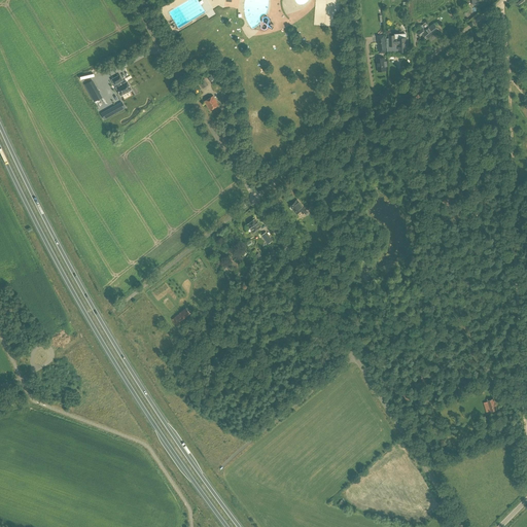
[(427,39),(438,30),(433,24),(425,31),(423,28),(417,33),(420,37),(423,34),(427,39)]
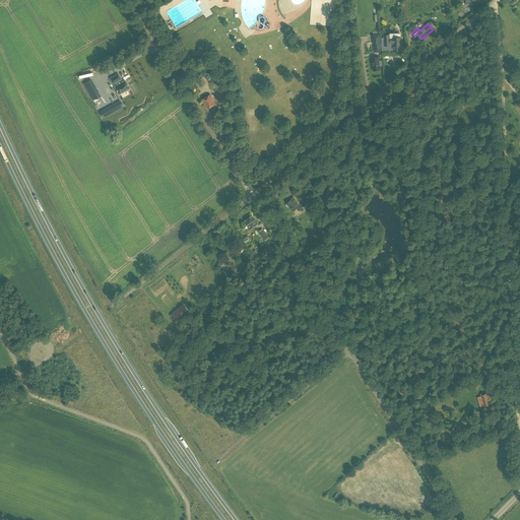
[(374,53),(382,52),(379,35),(372,36),(374,53)]
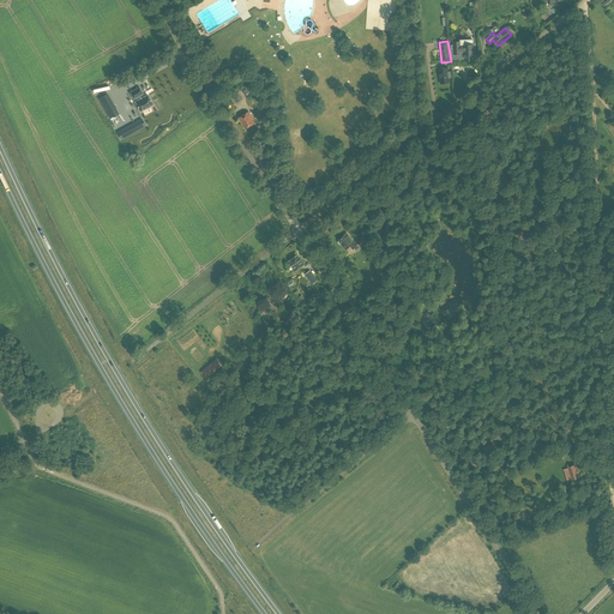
[(452,41),(452,54),(462,54),(462,53),(464,53),(464,60),(474,60),(474,55),(475,55),(475,50),(474,50),(474,44),(463,44),(461,44),(461,41),(452,41)]
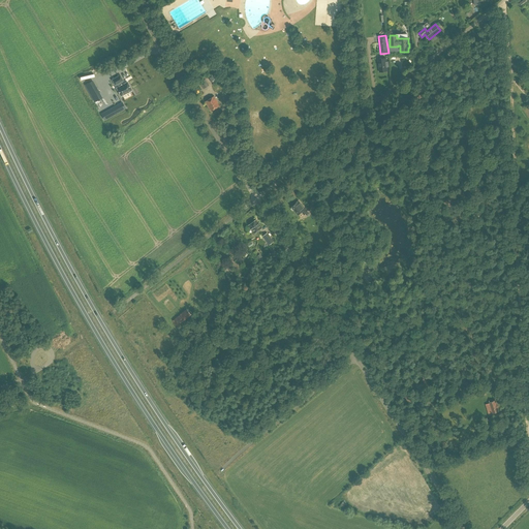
[(385,58),(378,59),(379,71),(387,70),(386,67),(389,67),(389,61),(386,61),(385,58)]
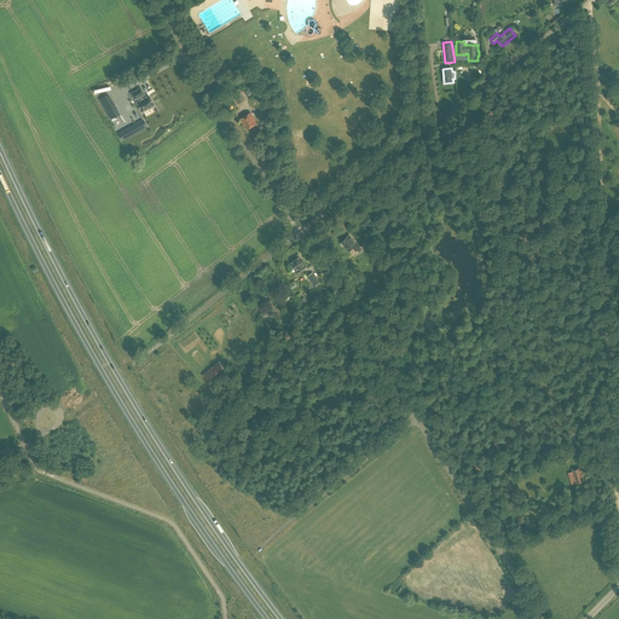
[(137,98),(139,102),(137,103),(142,113),(155,105),(149,96),(144,98),(143,96),(144,94),(140,88),(131,93),(134,100),(137,98)]
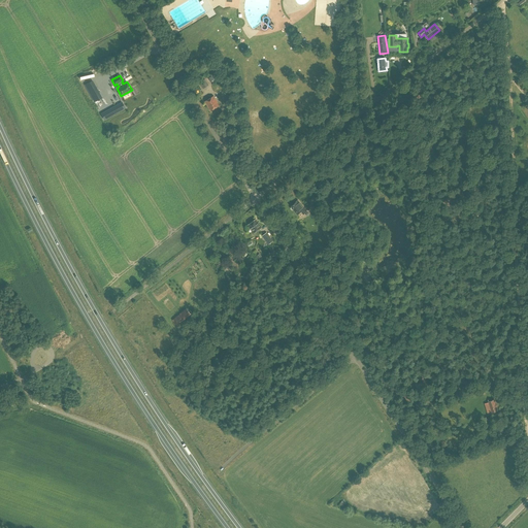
[(203,89),(209,86),(205,78),(199,83),(203,89)]
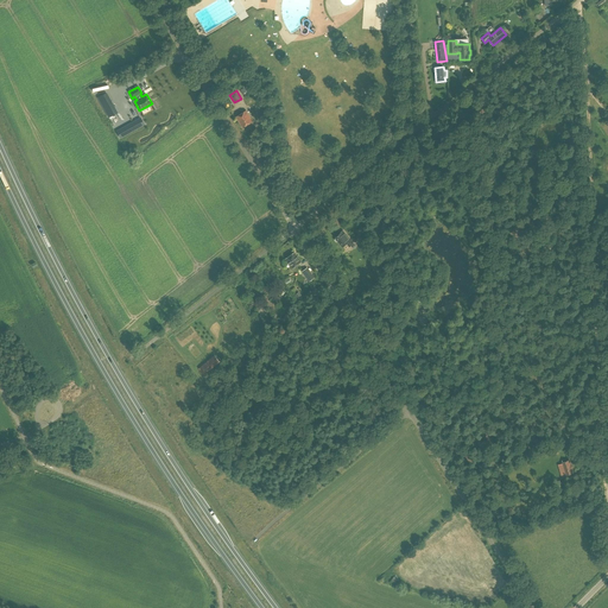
[(116,113),(106,93),(96,97),(108,118),(116,113)]
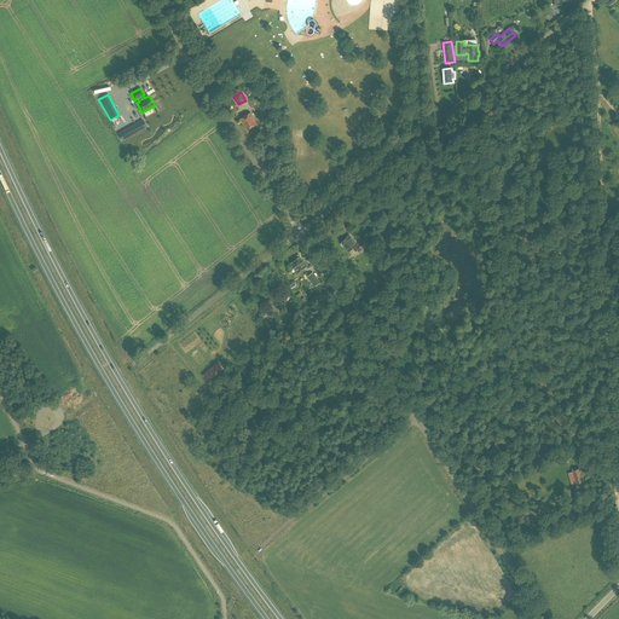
[(247,131),(258,123),(250,113),(241,119),(247,131)]
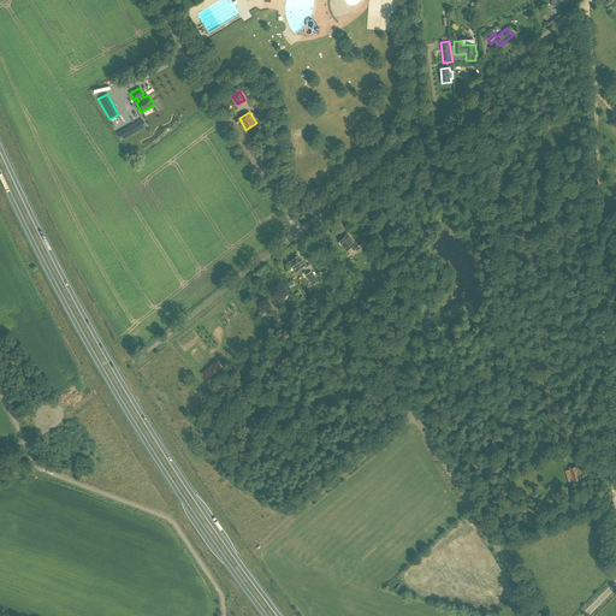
[(129,125),(132,132),(138,129),(135,122),(129,125)]
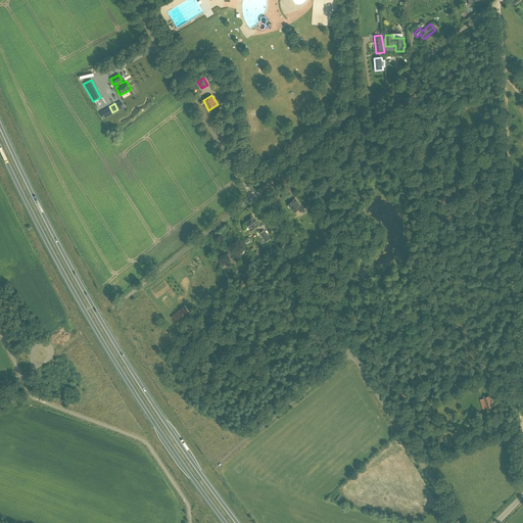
[(303,209),(295,198),(292,201),(288,204),(289,205),(288,206),(289,207),(291,207),(295,212),(298,209),(300,212),(303,209)]
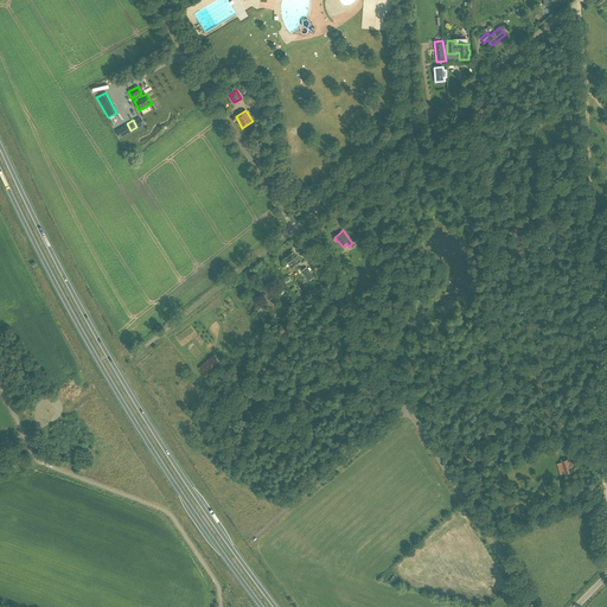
[(292,268),(301,261),(294,251),(285,259),(292,268)]
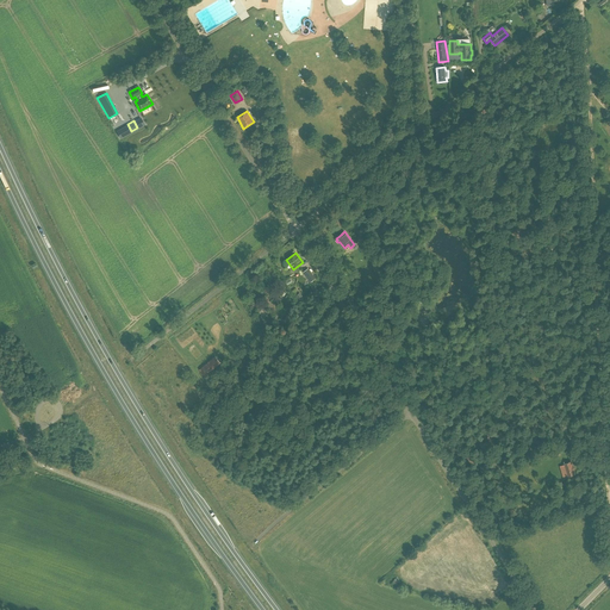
[(310,282),(316,279),(309,268),(303,272),(310,282)]
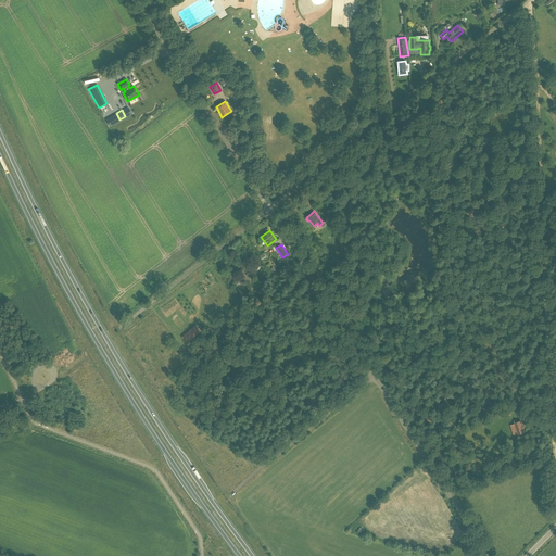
[(186,342),(201,330),(197,325),(189,330),(190,331),(182,337),(186,342)]
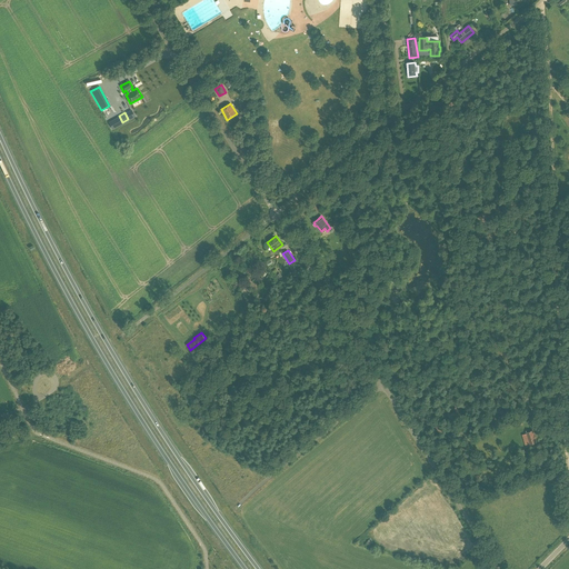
[(133,356),(137,360),(146,352),(142,348),(133,356)]
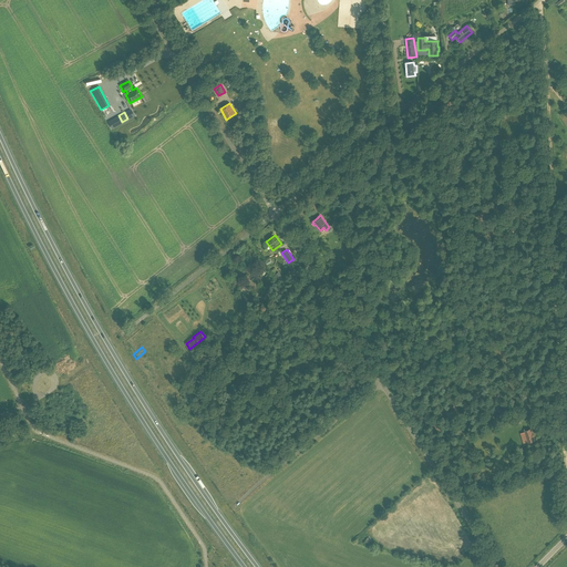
[(163,379),(168,375),(167,372),(169,371),(166,363),(163,366),(162,362),(156,364),(163,379)]
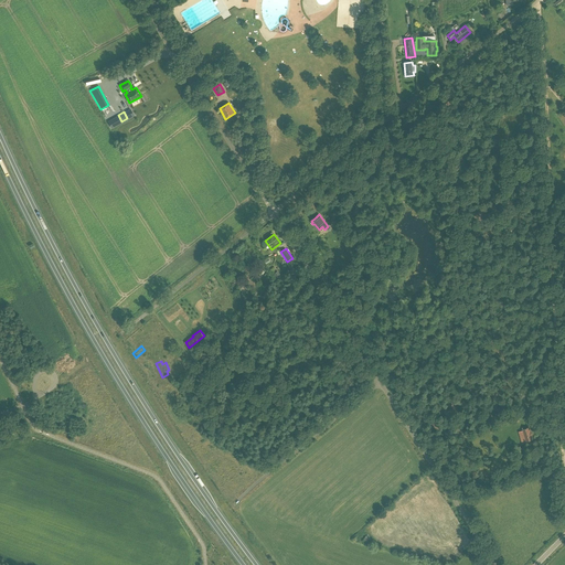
[(526,441),(532,439),(529,428),(522,429),(526,441)]
